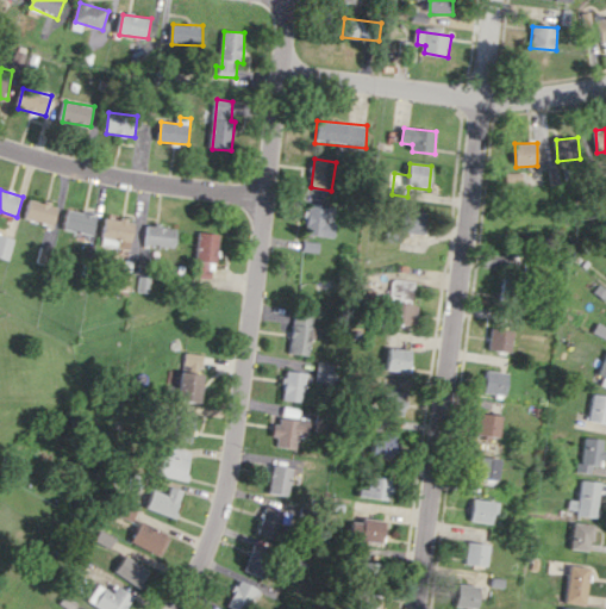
[(26,221),(55,227),(58,205),(31,200),(26,221)]
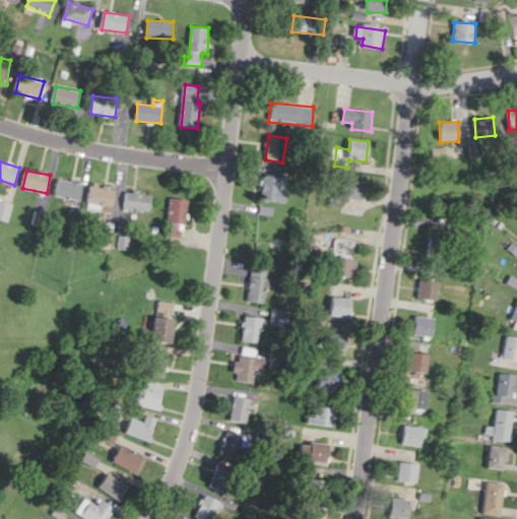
[(287,179),(264,175),(260,199),(282,203),(287,179)]
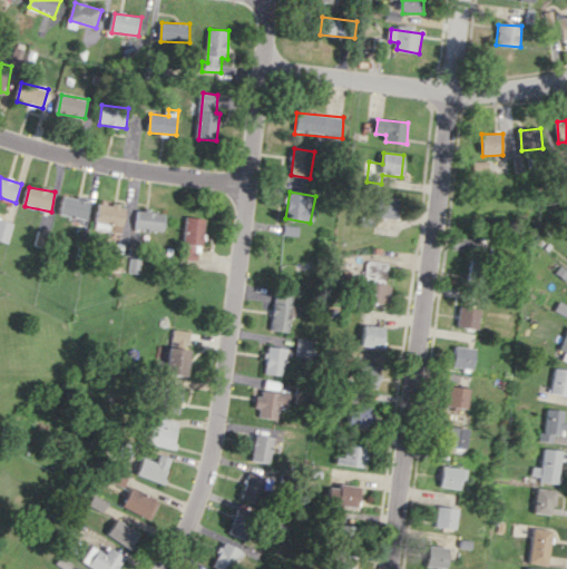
[(65,195),(60,215),(87,221),(91,200),(65,195)]
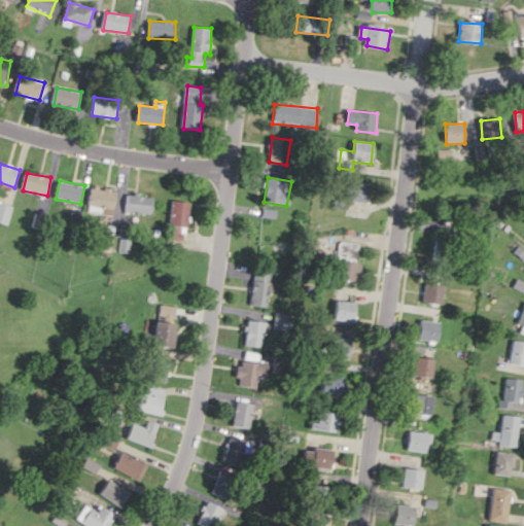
[(368,183),(348,182),(347,202),(368,202),(368,183)]
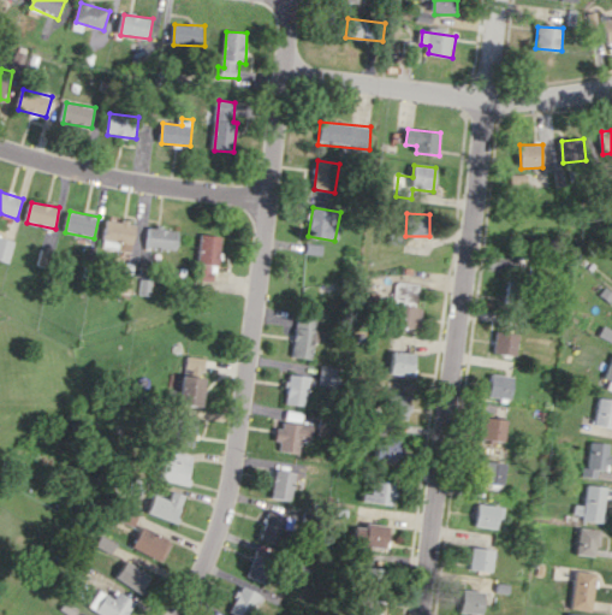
[(104,249),(132,252),(136,222),(107,219),(104,249)]
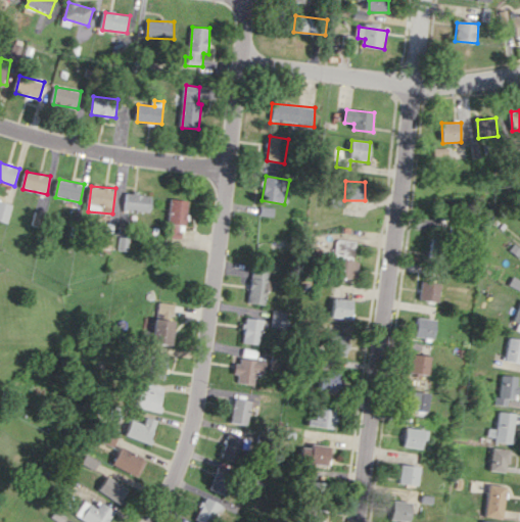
[(151,196),(127,193),(126,211),(150,214),(151,196)]
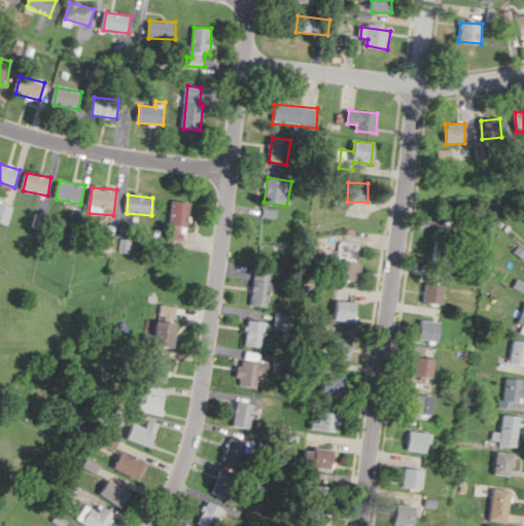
[(171,240),(186,240),(187,202),(171,202),(171,240)]
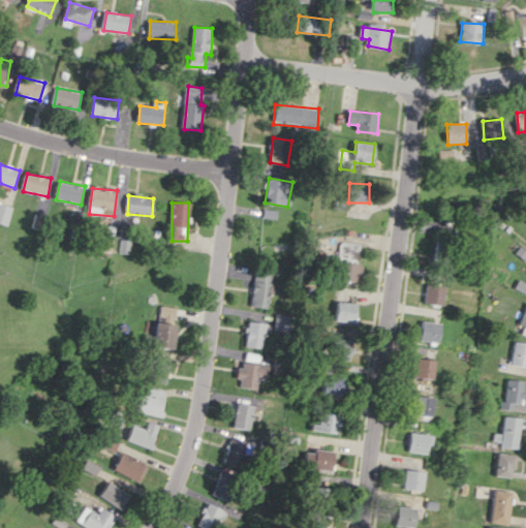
[(0,223),(8,226),(13,208),(0,204),(0,223)]
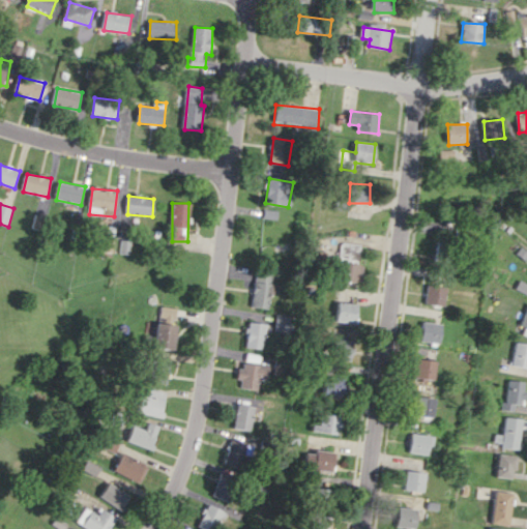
[(104,253),(112,254),(114,238),(105,237),(104,253)]
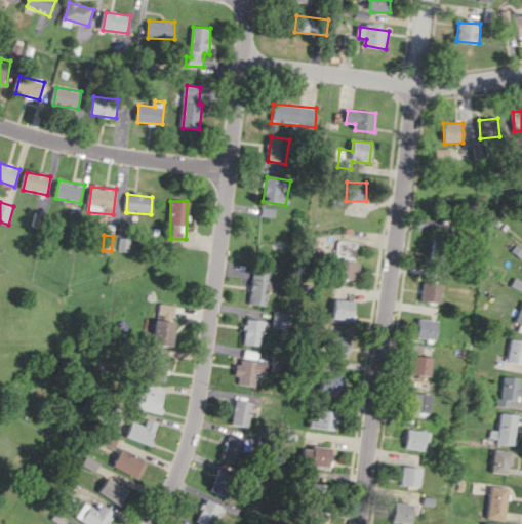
[(359,243),(338,241),(337,258),(357,260),(359,243)]
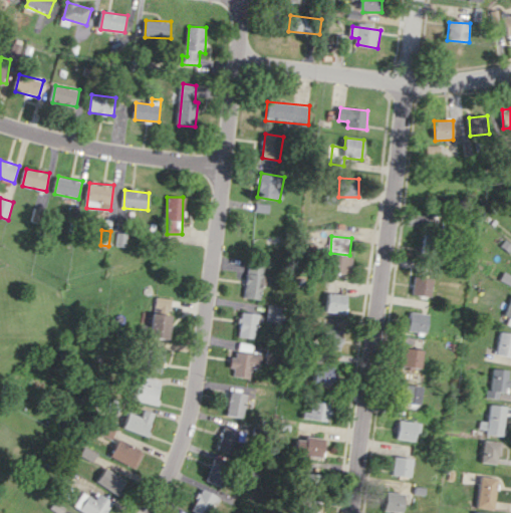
[(436,256),(438,238),(423,237),(422,255),(436,256)]
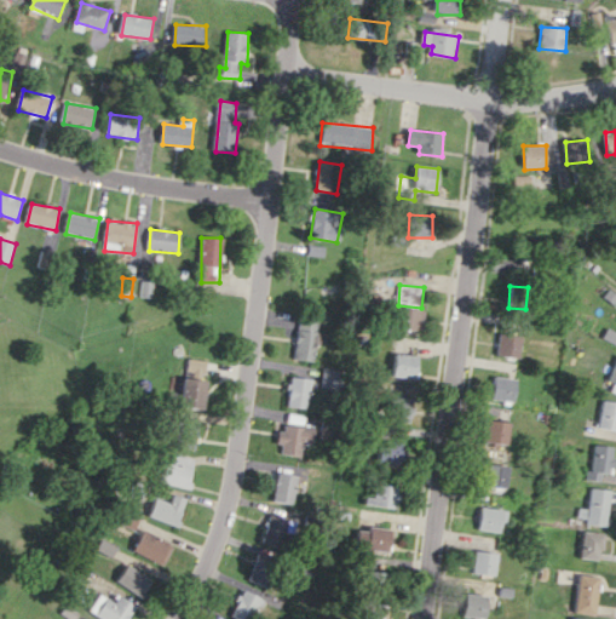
[(424,332),(426,310),(403,308),(401,330),(424,332)]
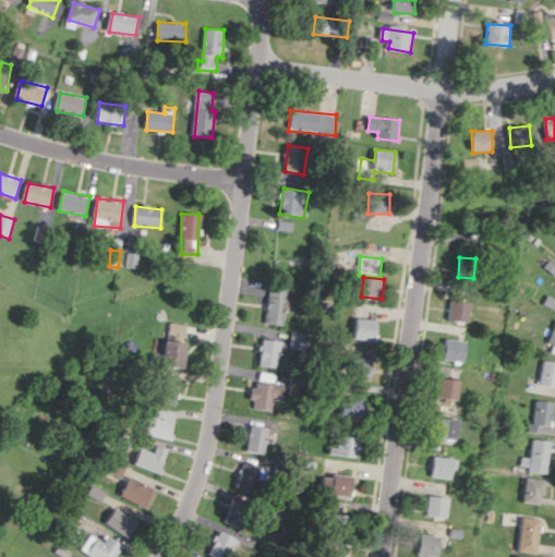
[(292,311),(292,300),(287,300),(287,285),(268,283),(266,325),(284,325),(285,311),(292,311)]
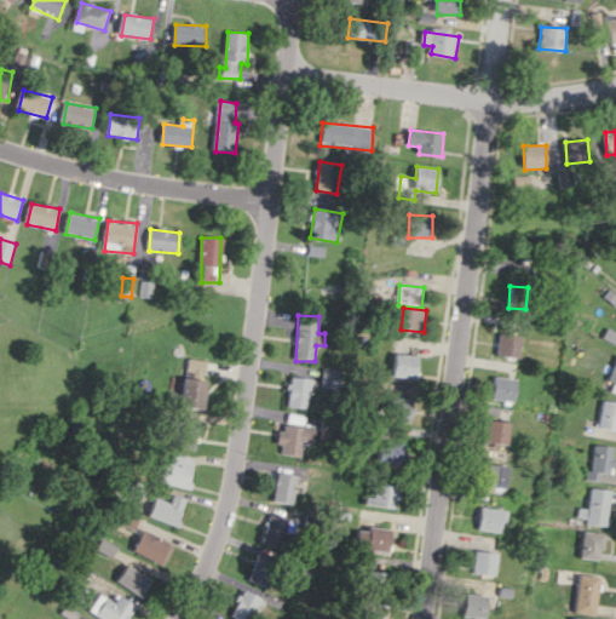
[(524,337),(500,333),(498,355),(520,359),(524,337)]
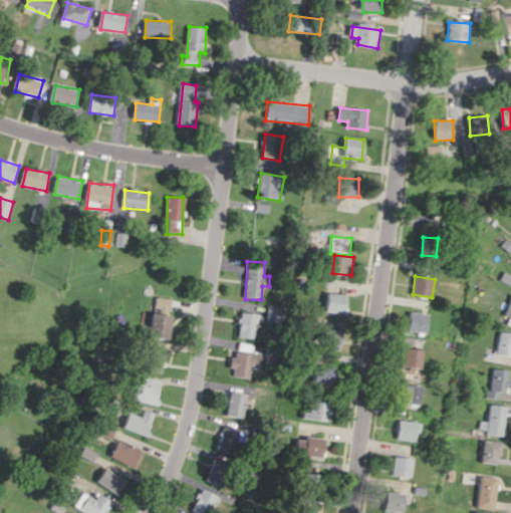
[(345,315),(347,295),(328,294),(326,312),(345,315)]
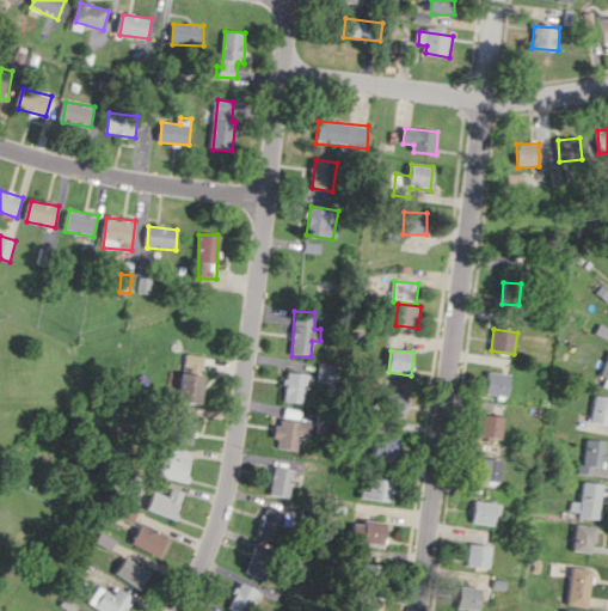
[(201,404),(203,376),(202,376),(203,356),(184,355),(182,373),(170,372),(167,401),(201,404)]
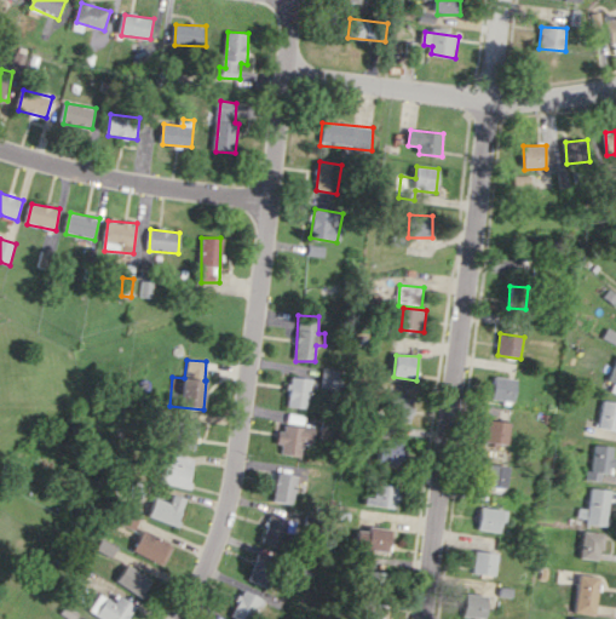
[(344,391),(345,372),(322,370),(322,390),(344,391)]
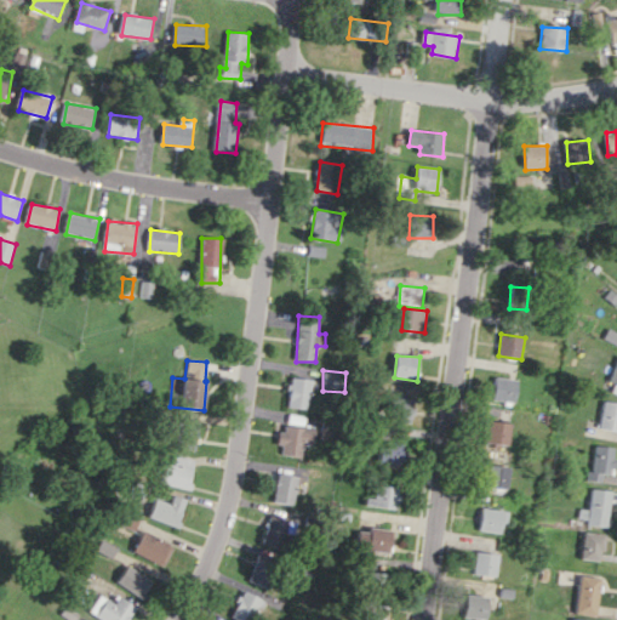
[(515,403),(519,381),(497,377),(492,399),(515,403)]
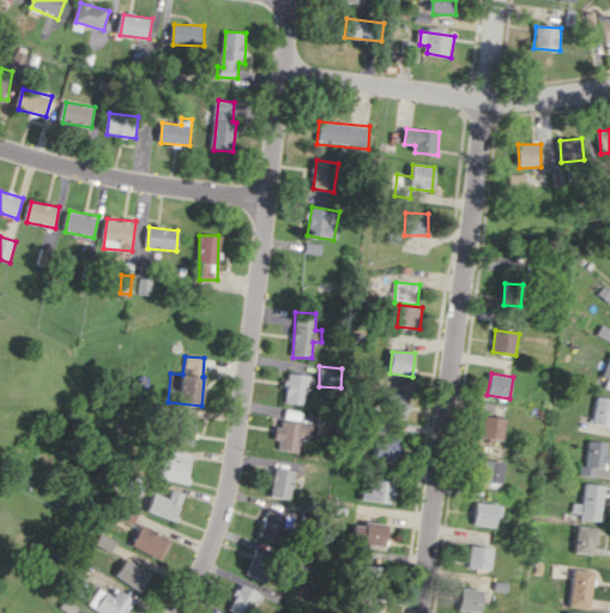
[(287,403),(307,404),(308,376),(288,374),(287,403)]
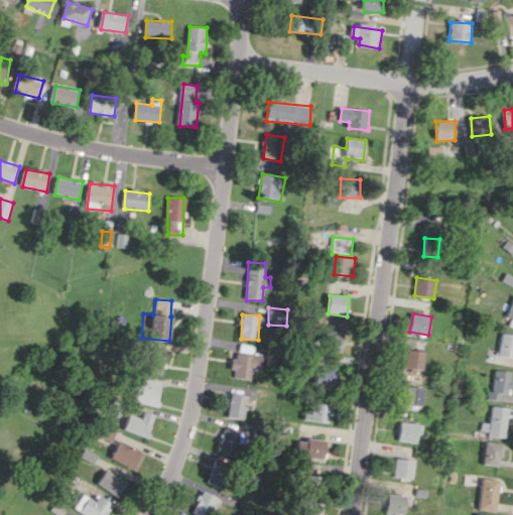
[(324,351),(343,351),(344,332),(325,331),(324,351)]
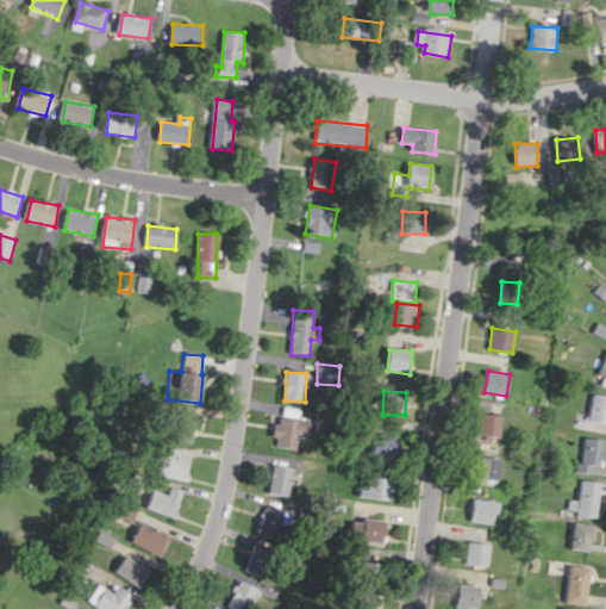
[(605,396),(594,396),(592,422),(605,423),(605,396)]
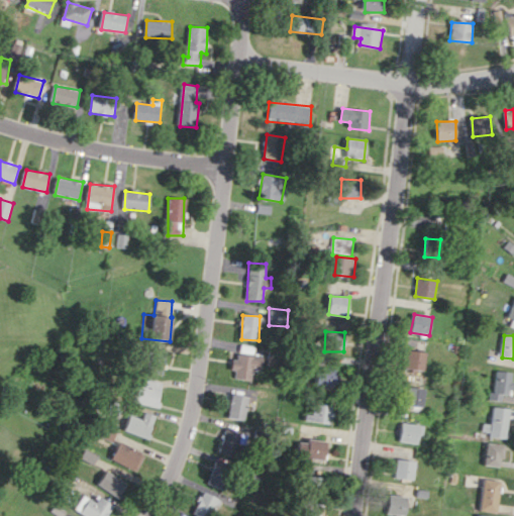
[(146,373),(164,376),(167,351),(150,348),(146,373)]
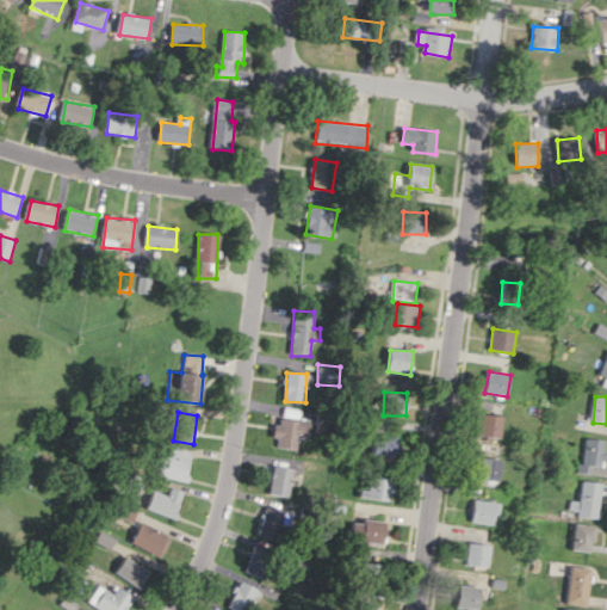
[(505,416),(481,414),(479,438),(503,438),(505,416)]
